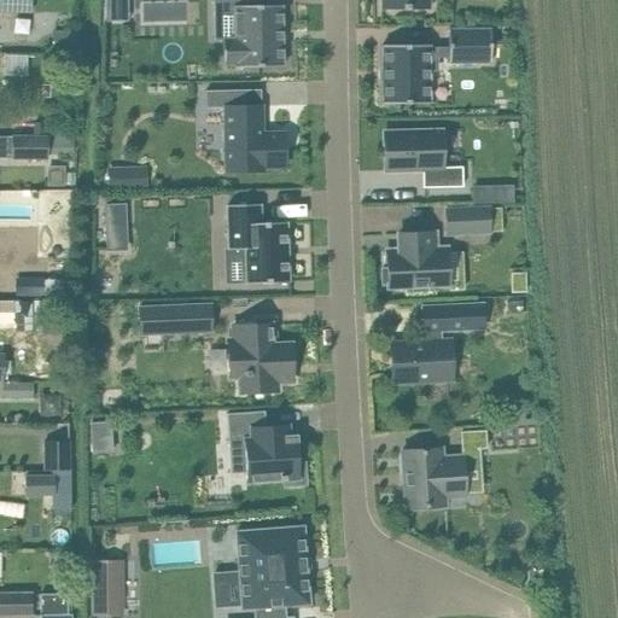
[(0,0),(0,10),(30,11),(30,0),(0,0)]
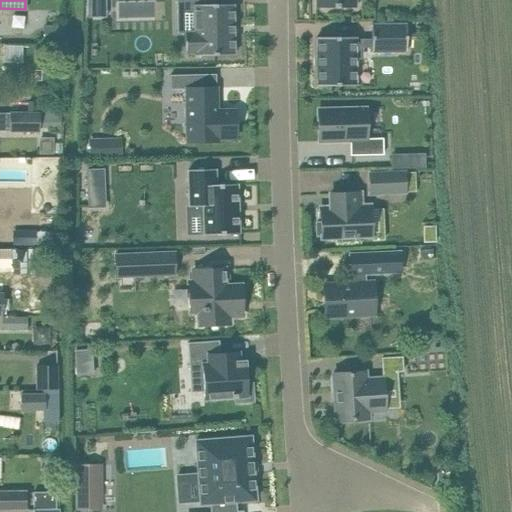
[(175,0),(175,1),(183,1),(183,11),(193,11),(194,31),(184,32),(184,53),(194,53),(194,55),(234,55),(233,4),(213,4),(213,0),(215,0),(175,0)]
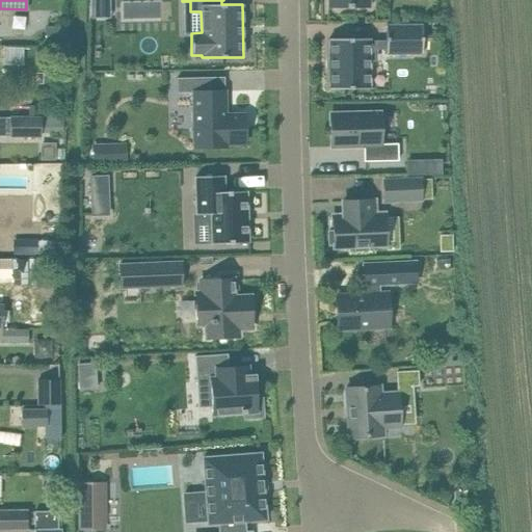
[(369,38),(328,38),(328,41),(329,41),(329,87),(328,87),(328,89),(370,88),(370,87),(369,87),(369,59),(375,59),(375,50),(386,49),(386,54),(387,54),(387,53),(420,53),(421,53),(422,53),(422,25),(420,25),(420,26),(387,26),(387,25),(386,25),(386,41),(369,41),(369,38)]
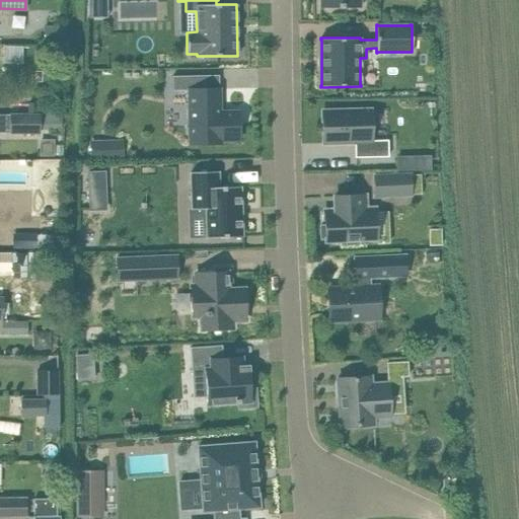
[(220,112),(219,88),(197,89),(197,76),(171,76),(172,90),(188,90),(189,144),(220,143),(220,141),(238,140),(238,112),(220,112)]
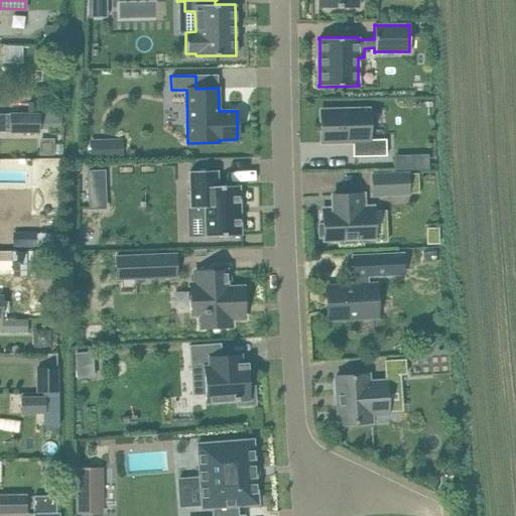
[(353,142),(354,156),(386,155),(385,139),(369,140),(368,109),(320,110),(320,142),(353,142)]
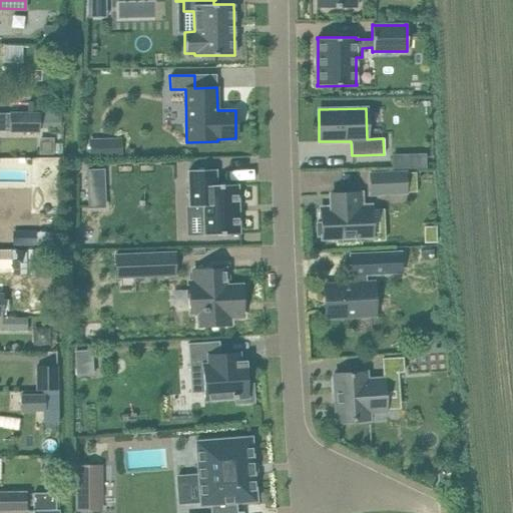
[(39,111),(9,111),(9,132),(39,132),(39,111)]
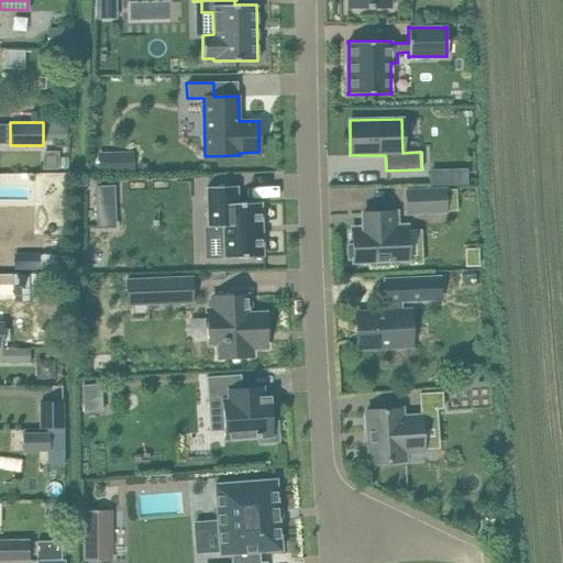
[(132,154),(98,155),(98,176),(132,176),(132,154)]
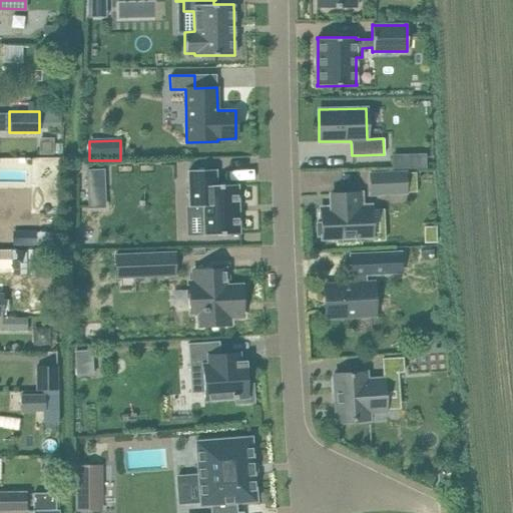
[(429,166),(429,153),(397,151),(397,164),(429,166)]
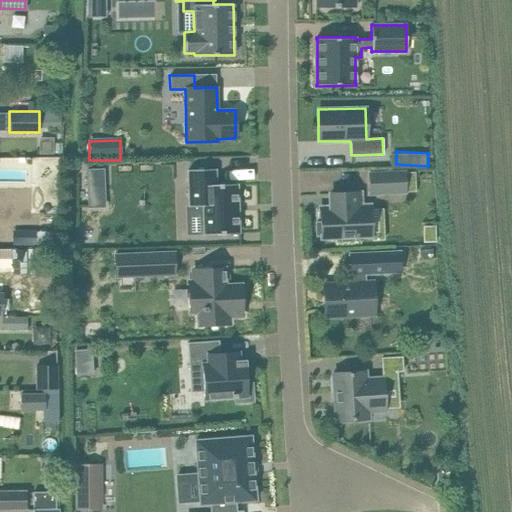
[(34,159),(33,186),(54,186),(55,159),(34,159)]
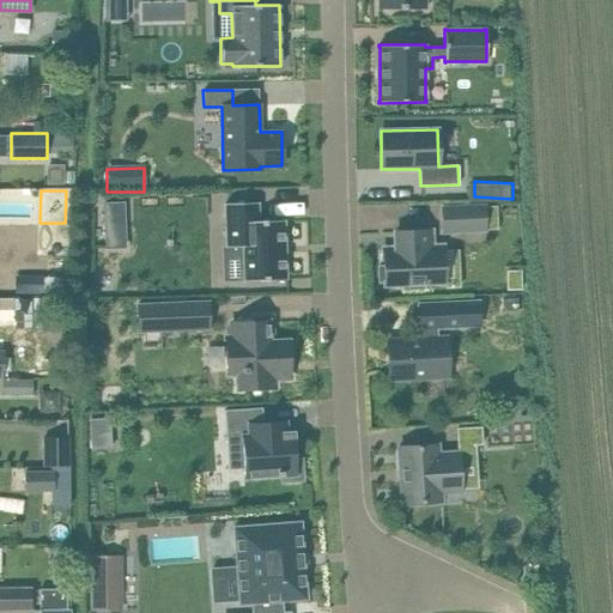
[(253,280),(286,279),(284,236),(268,236),(267,202),(225,204),(226,263),(253,262),(253,280)]
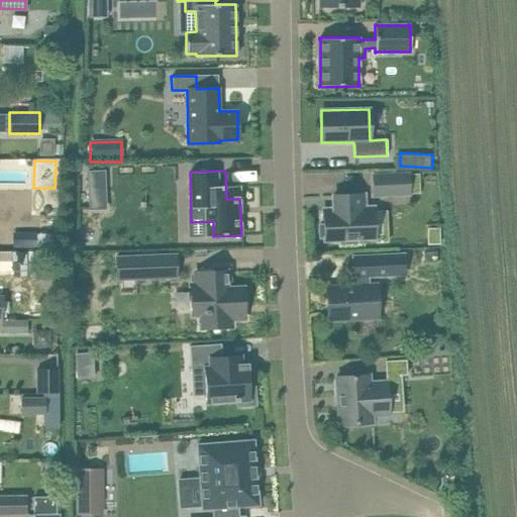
[(106,187),(105,172),(88,172),(88,187),(106,187)]
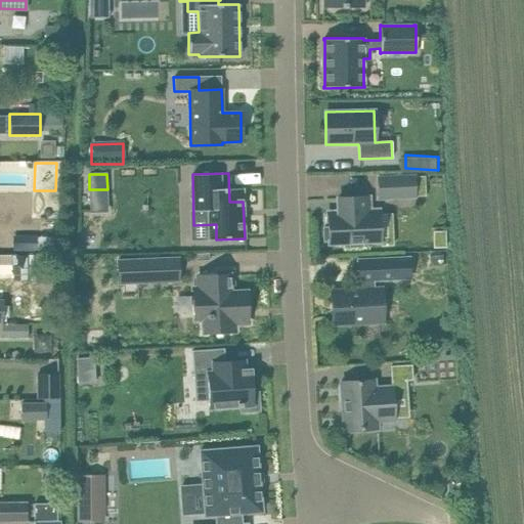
[(415,197),(413,176),(377,178),(378,198),(415,197)]
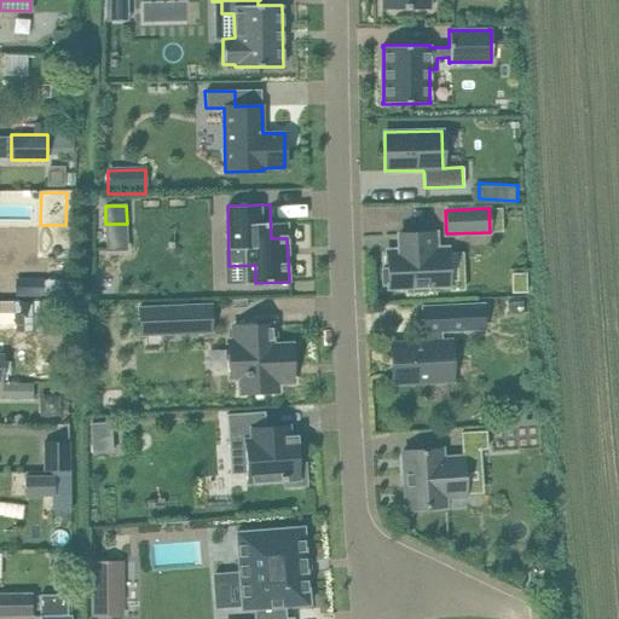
[(427,291),(427,287),(449,285),(447,249),(434,249),(434,232),(398,233),(399,252),(387,252),(387,268),(382,270),(382,284),(388,284),(388,288),(412,287),(412,291),(427,291)]
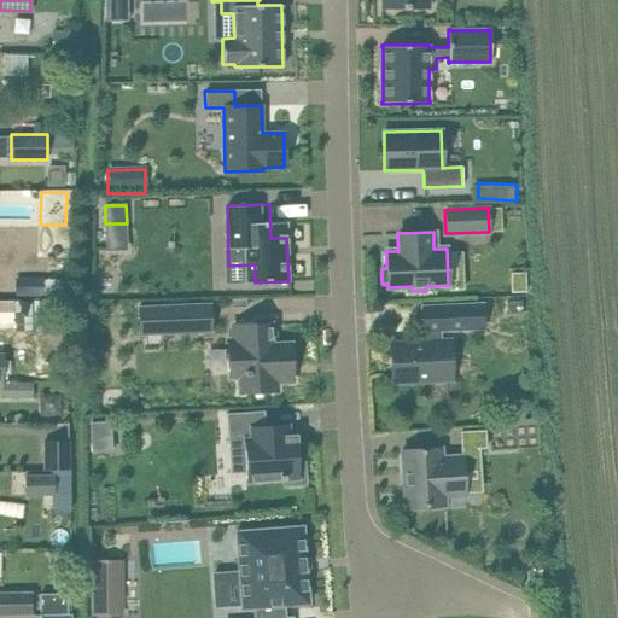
[(44,296),(68,296),(69,280),(44,280),(44,296)]
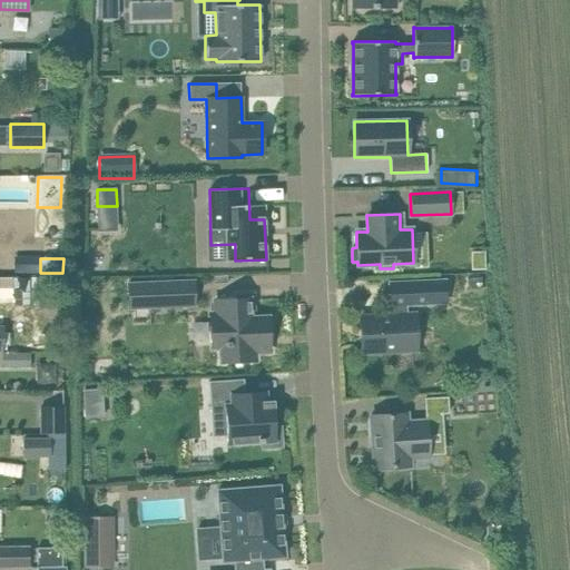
[(392,315),(360,317),(361,353),(416,351),(414,314),(406,314),(405,304),(445,302),(444,279),(389,282),(390,304),(392,304),(392,315)]
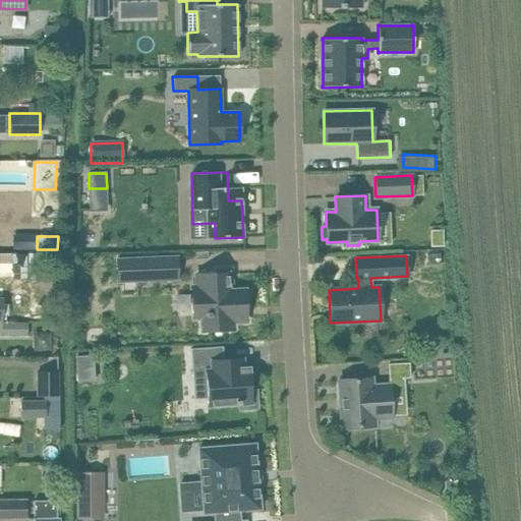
[(130,281),(170,279),(169,256),(128,258),(130,281)]
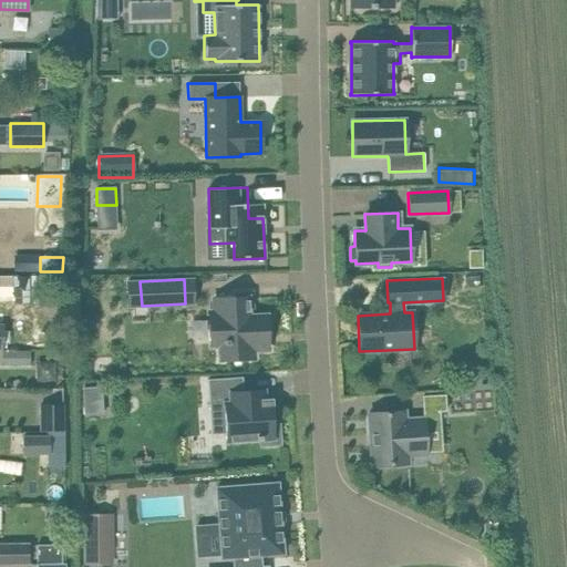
[(220,360),(255,358),(255,349),(269,348),(268,332),(270,332),(269,331),(268,331),(267,315),(249,316),(249,308),(254,308),(253,291),(236,292),(236,297),(214,298),(215,311),(209,311),(210,346),(220,346),(220,360)]
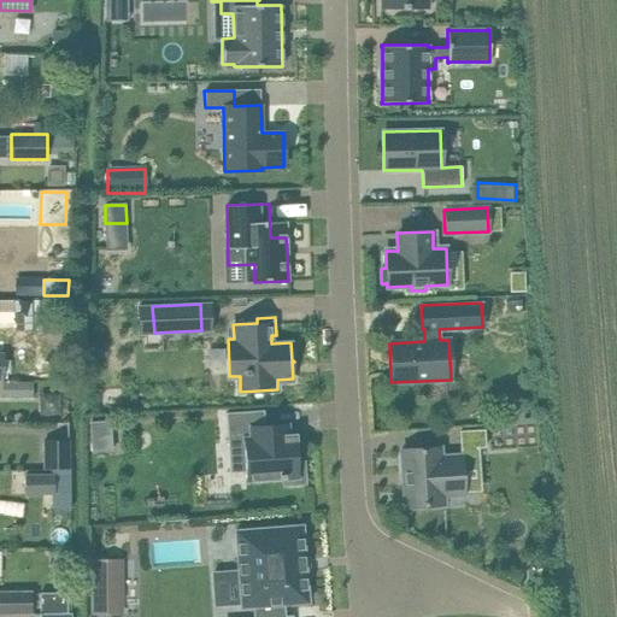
[(33,398),(33,381),(1,381),(1,398),(33,398)]
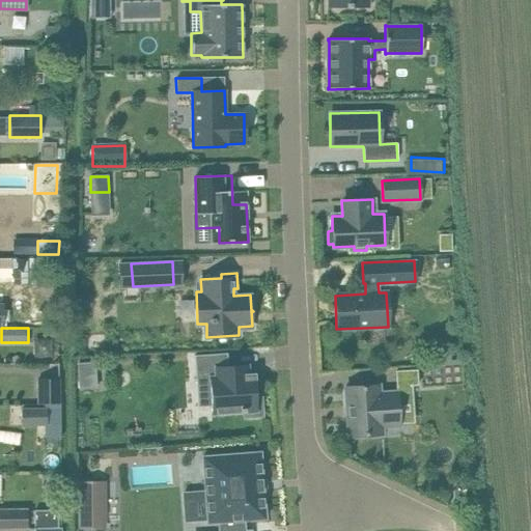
[(196,381),(208,380),(212,414),(243,412),(243,418),(262,416),(261,397),(255,397),(254,373),(248,374),(248,368),(227,370),(226,354),(194,356),(196,381)]
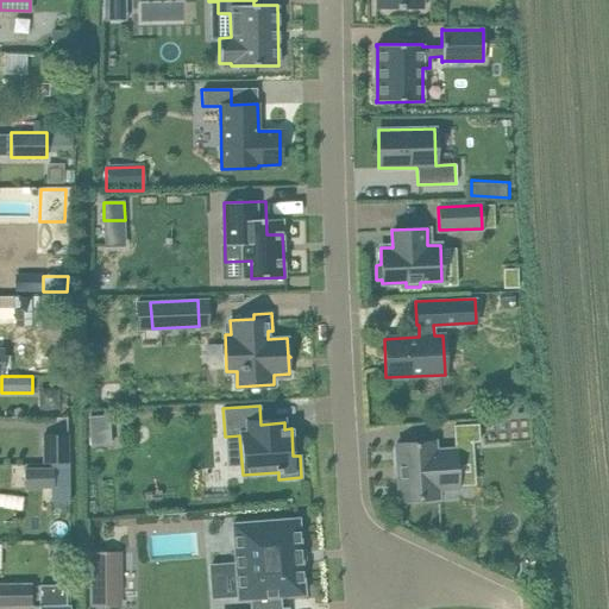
[(110,446),(107,416),(88,418),(90,446),(110,446)]
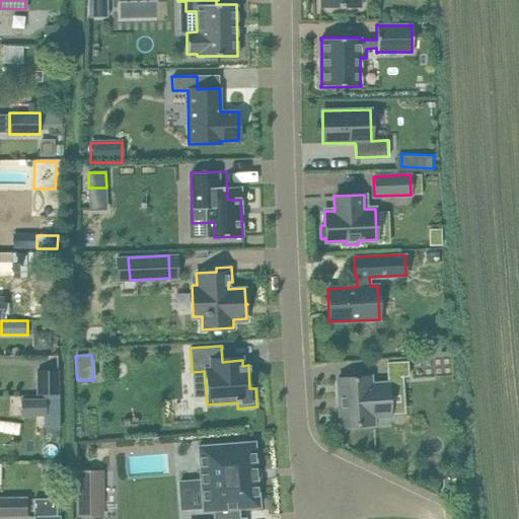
[(57,394),(57,370),(36,371),(36,394),(44,394),(57,394)]
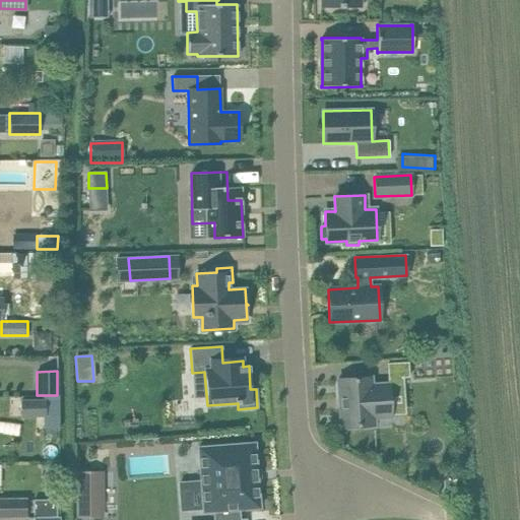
[(389,383),(372,384),(371,377),(337,379),(340,428),(374,426),(374,418),(391,416),(389,383)]
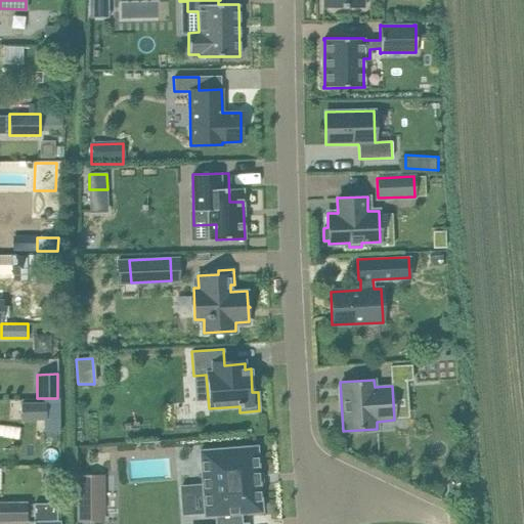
[(44,402),(20,402),(22,420),(44,420),(44,432),(58,432),(57,398),(44,398),(44,402)]
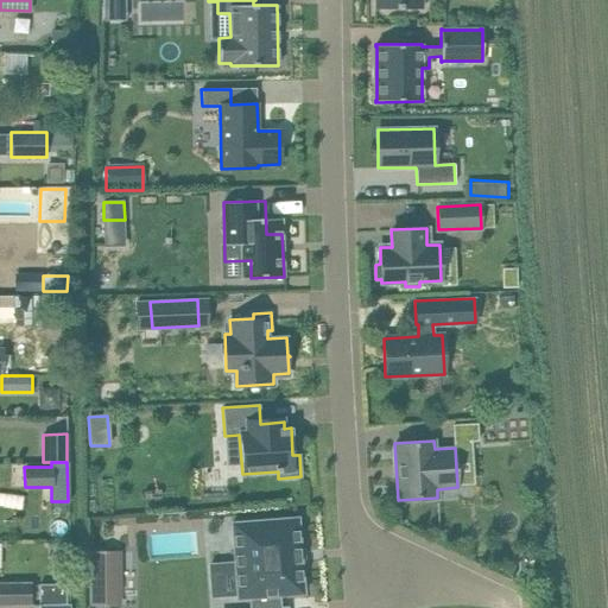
[(234,562),(209,564),(211,599),(238,597),(238,599),(251,597),(251,607),(286,607),(287,607),(286,607),(279,607),(279,595),(304,594),(298,518),(232,523),(234,562)]
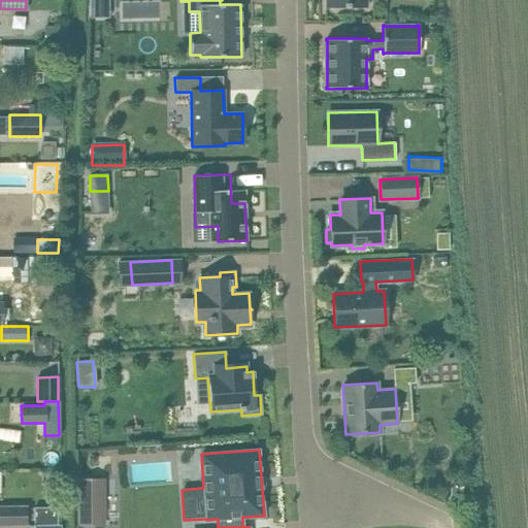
[(102,481),(79,481),(79,526),(102,526),(102,481)]
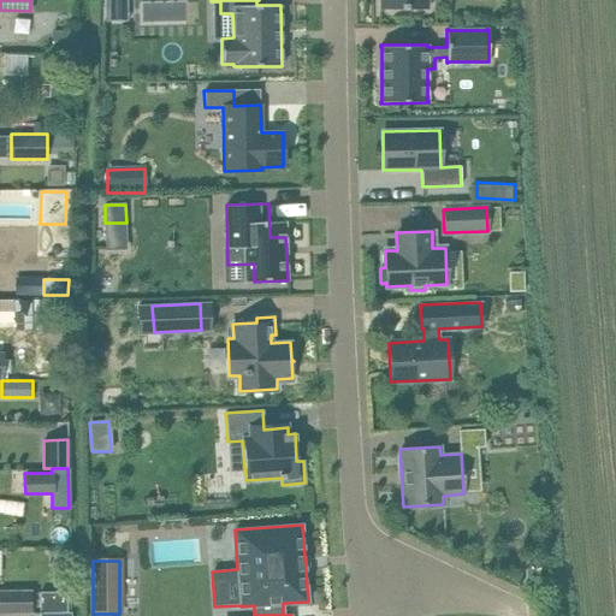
[(29,592),(0,592),(0,611),(30,611),(29,592)]
